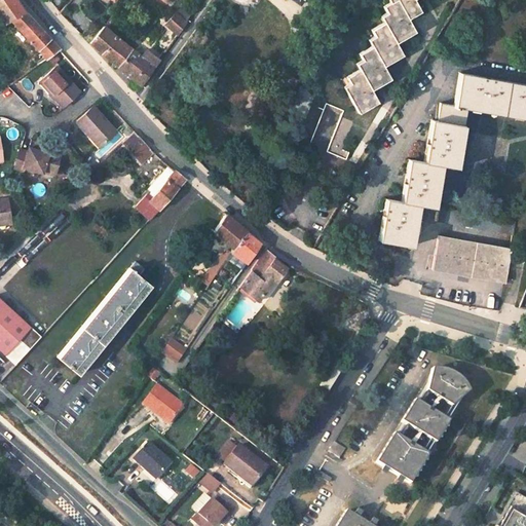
[(26,11),(16,0),(0,0),(0,16),(1,17),(4,24),(10,21),(26,11)]
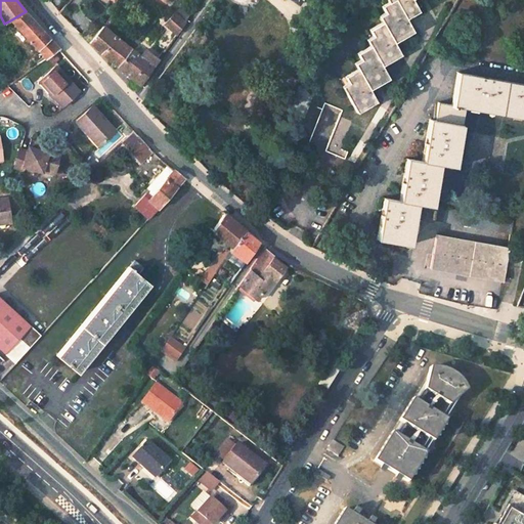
[(391,0),(382,5),(388,18),(369,29),(376,42),(356,53),(362,67),(344,75),(351,89),(345,91),(354,112),(376,101),(368,86),(387,77),(382,64),(402,55),(395,40),(412,31),(407,17),(420,11),(413,0),(391,0)]
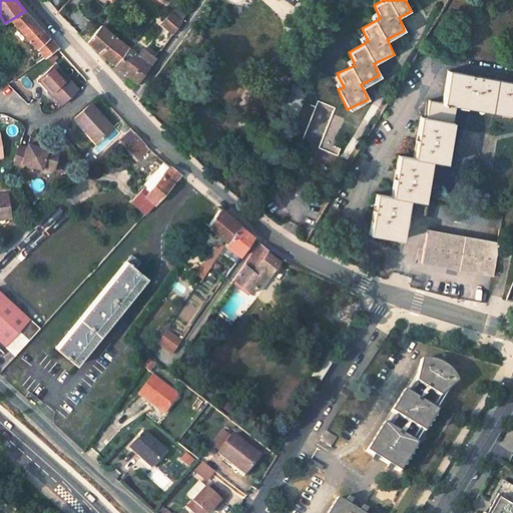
[(58,48),(25,11),(10,20),(44,57),(58,48)]
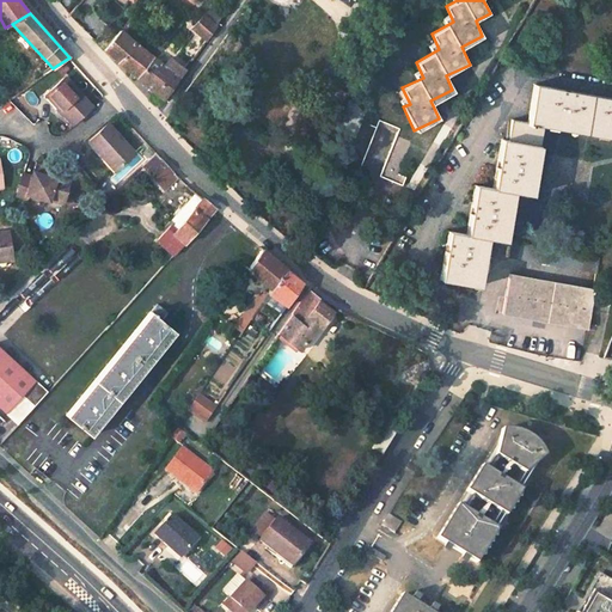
[(139,19),(132,14),(120,30),(127,35),(139,19)]
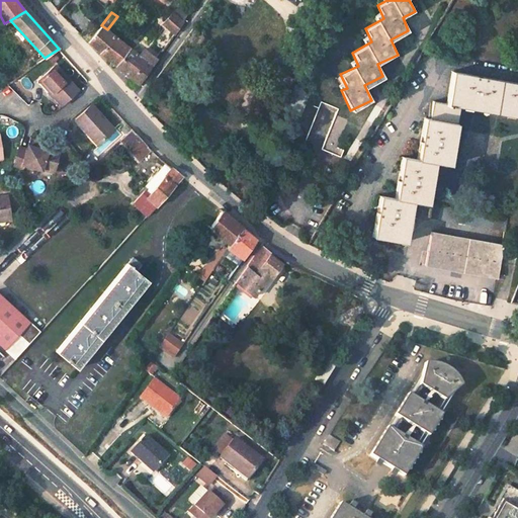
[(182,21),(172,13),(163,24),(173,33),(182,21)]
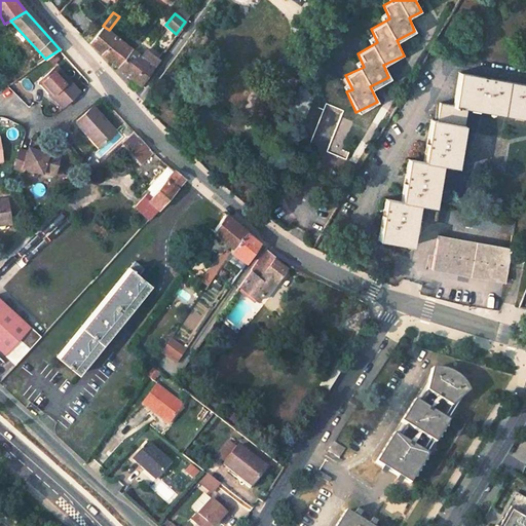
[(101,28),(92,22),(81,35),(87,42),(101,28)]
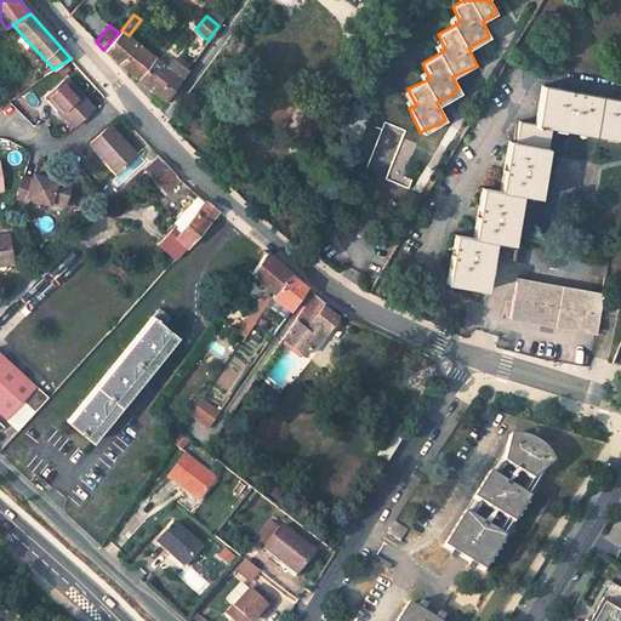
[(129,35),(121,30),(119,33),(103,50),(137,80),(155,57),(129,35)]
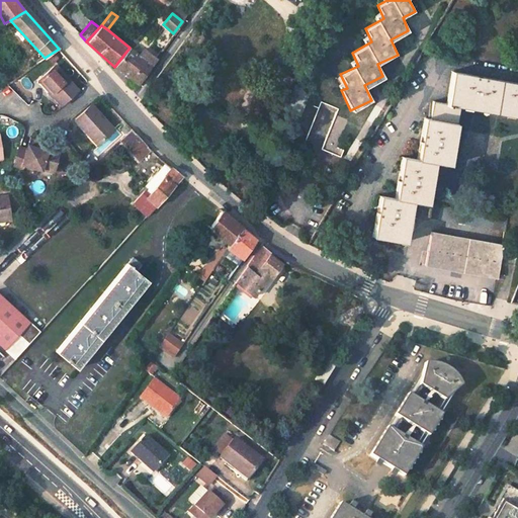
[(139,55),(130,48),(114,67),(139,85),(152,68),(153,63),(156,59),(144,49),(139,55)]
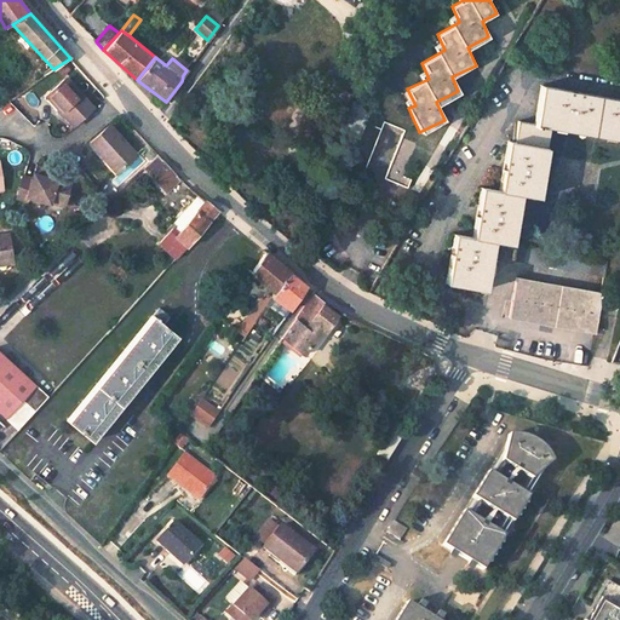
[(93,108),(65,78),(49,93),(58,105),(57,107),(74,126),(93,108)]
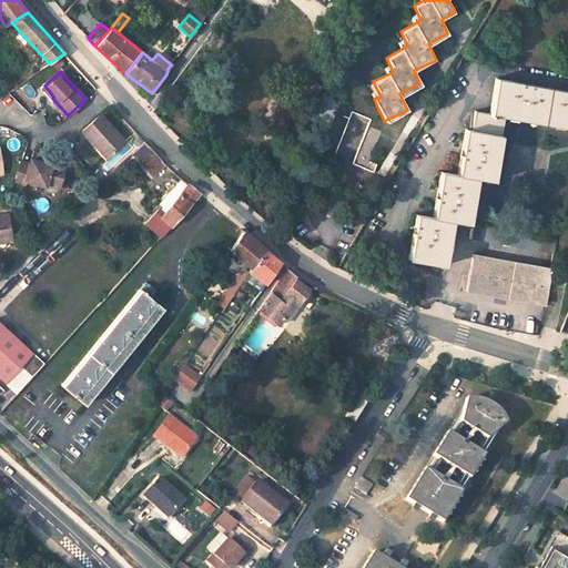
[(567,93),(496,80),(490,115),(475,113),(470,132),(464,131),(456,175),(439,172),(430,217),(415,214),(406,260),(437,266),(445,221),(462,224),(470,179),(487,182),(496,137),(500,138),(504,115),(567,127),(567,93)]
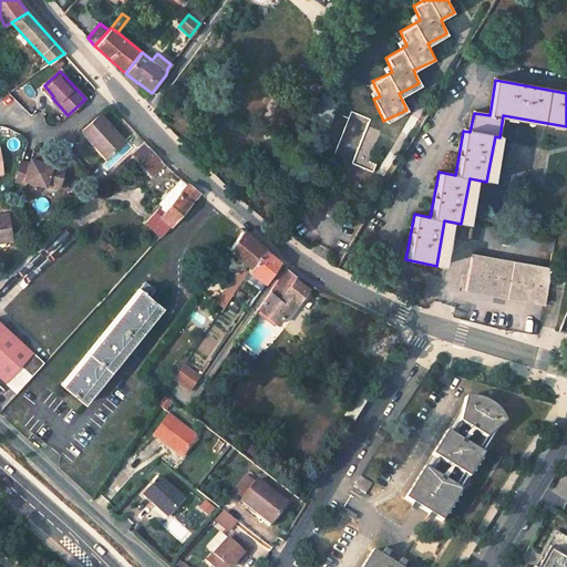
[(44,85),(40,89),(50,100),(52,98),(53,96),(44,85)]
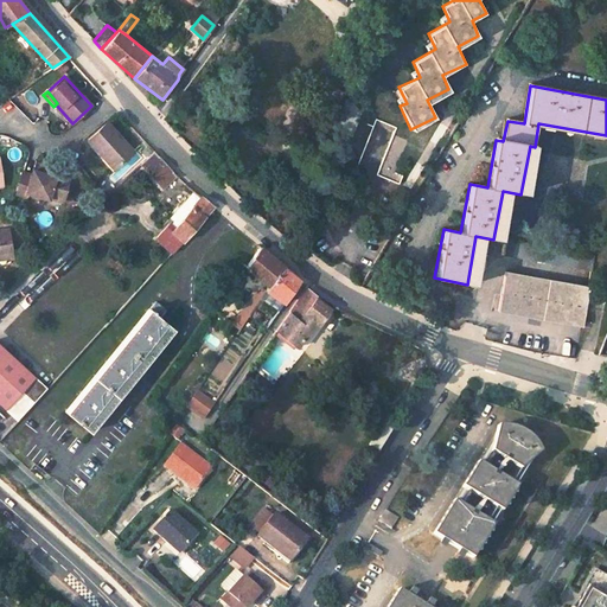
[(376,120),(360,112),(340,159),(352,165),(376,120)]
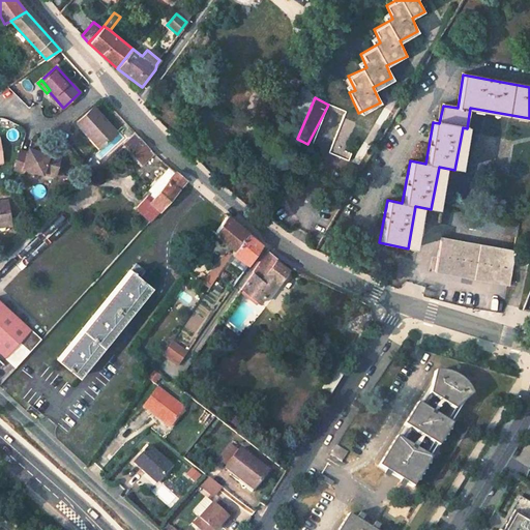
[(116,133),(92,107),(77,121),(90,137),(91,136),(101,146),(116,133)]
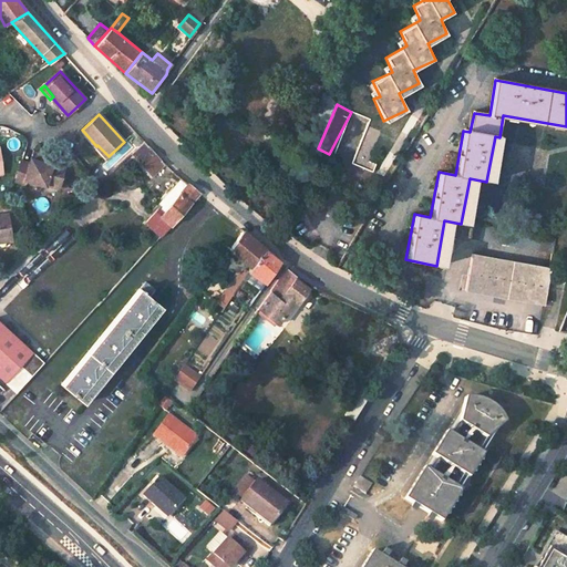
[(384,129),(370,121),(348,164),(369,175),(373,167),(367,163),(384,129)]
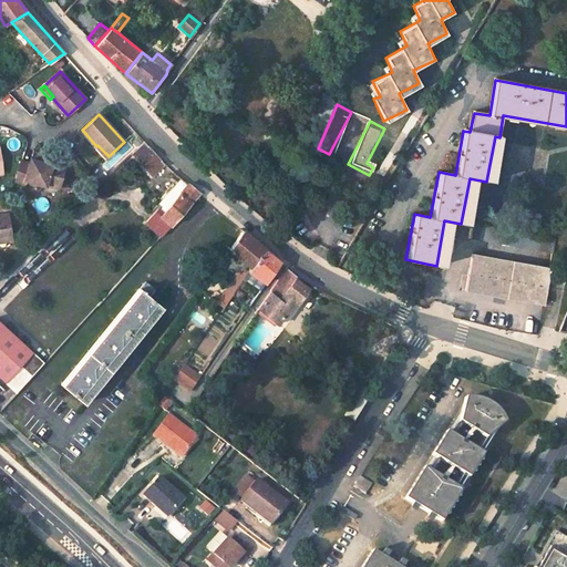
[(96,146),(93,148),(104,161),(109,156),(98,145),(96,146)]
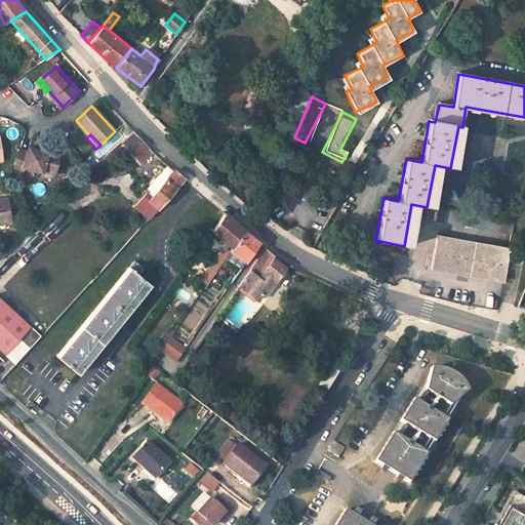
[(152,151),(143,140),(132,151),(142,161),(152,151)]
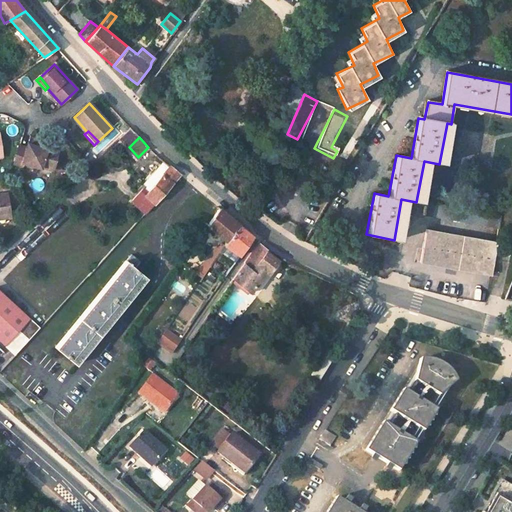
[(25,149),(17,148),(13,167),(22,168),(22,165),(40,169),(41,168),(41,165),(53,167),(57,150),(45,147),(44,150),(26,146),(25,149)]
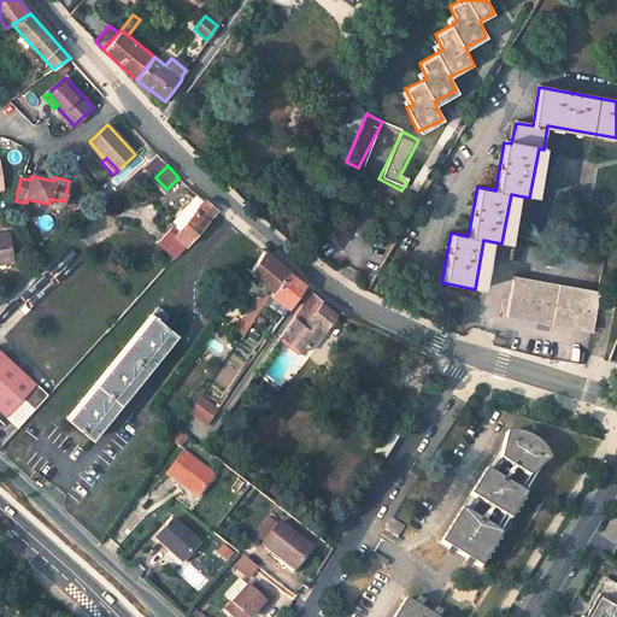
[(186,205),(171,221),(175,223),(157,242),(174,258),(217,210),(204,199),(193,211),(186,205)]
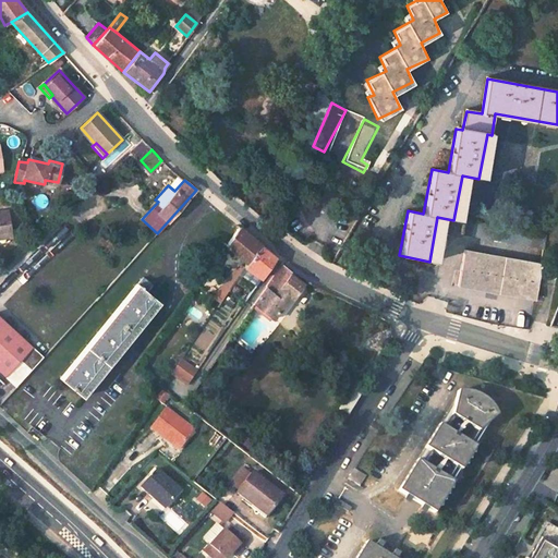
[(473,223),(471,239),(482,241),(544,254),(547,238),(473,223)]
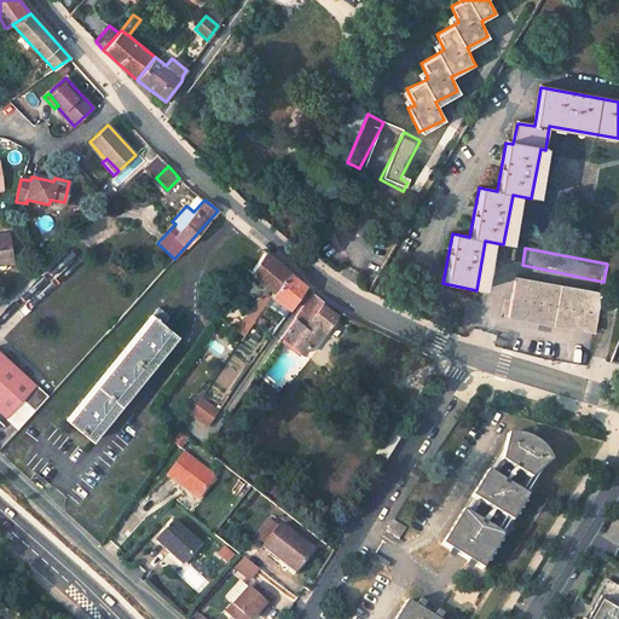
[(288,271),(265,252),(249,272),(273,293),(288,271)]
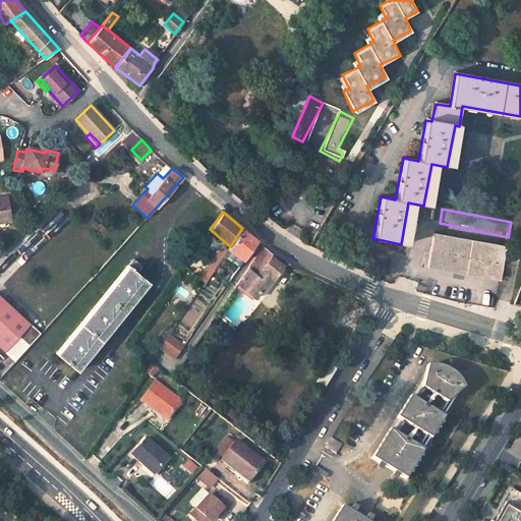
[(257,240),(242,228),(230,246),(228,249),(243,259),(257,240)]
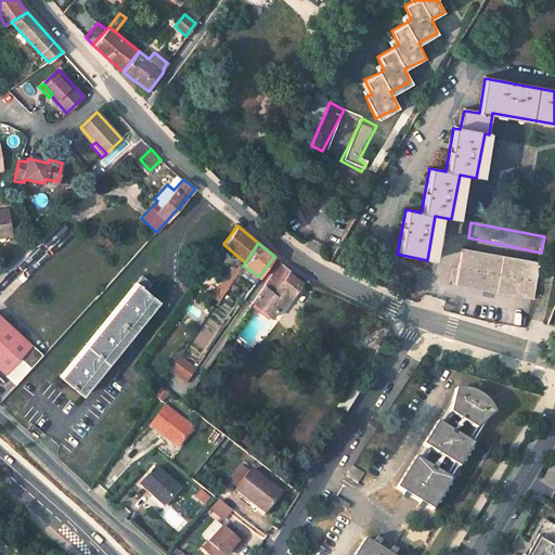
[(464,256),(459,284),(502,293),(532,299),(538,271),(464,256)]
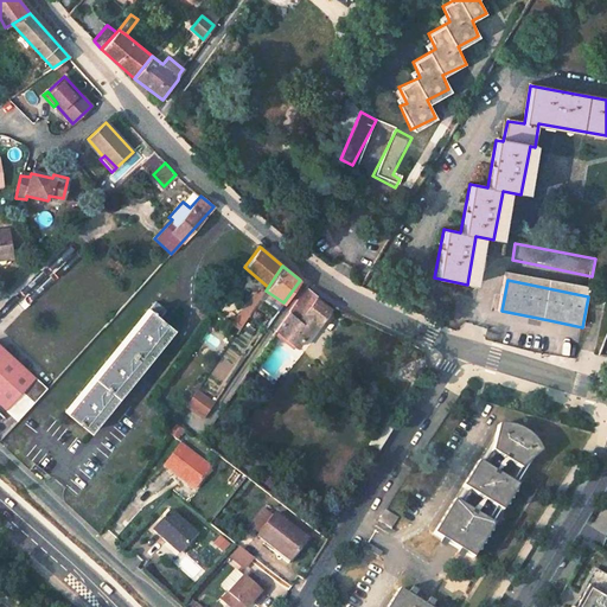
[(323,299),(306,285),(287,311),(289,312),(276,331),(296,347),(314,323),(318,325),(333,304),(323,299)]
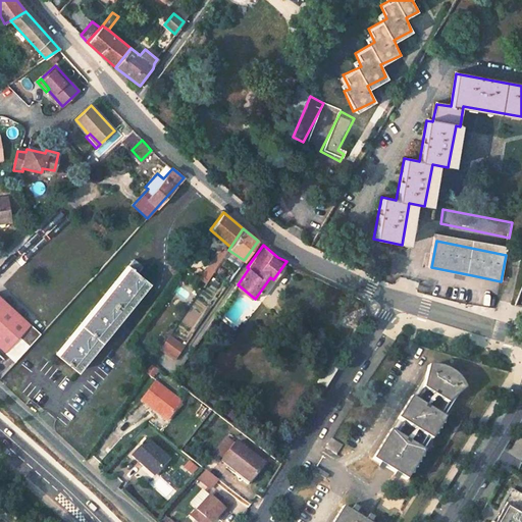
[(227,251),(222,247),(200,277),(206,282),(224,256),(227,251)]
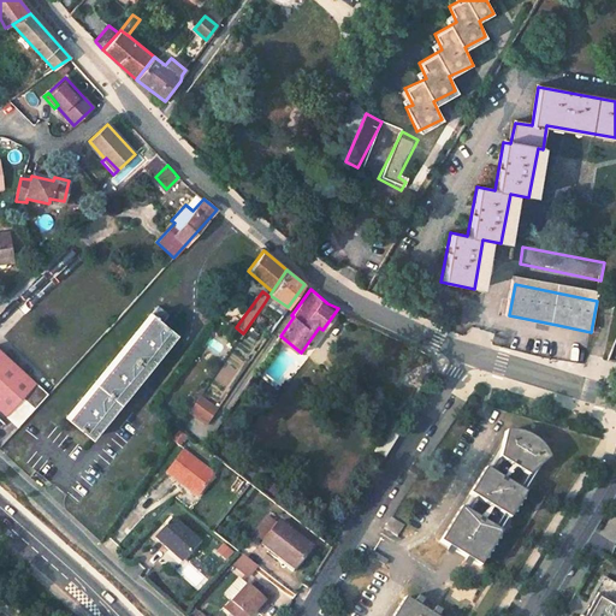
[(288,307),(270,295),(265,302),(283,314),(288,307)]
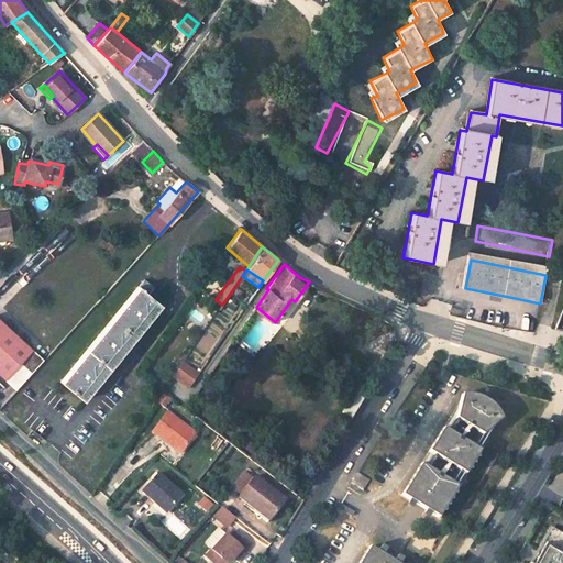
[(155,287),(144,279),(59,382),(83,399),(161,305),(148,295),(155,287)]
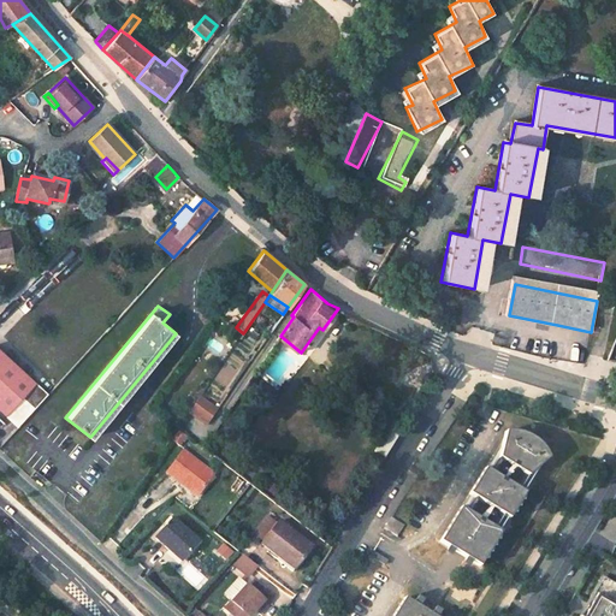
[(0,410),(17,427),(34,409),(39,403),(47,394),(0,349),(0,410)]
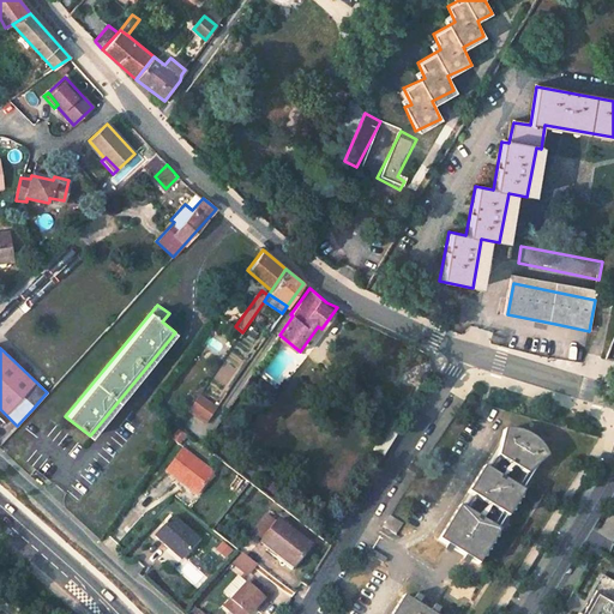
[(216,408),(198,396),(187,411),(205,425),(216,408)]
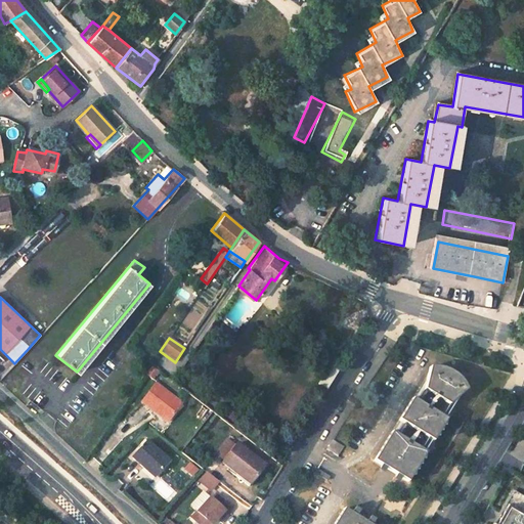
[(342,370),(331,364),(318,385),(329,391),(342,370)]
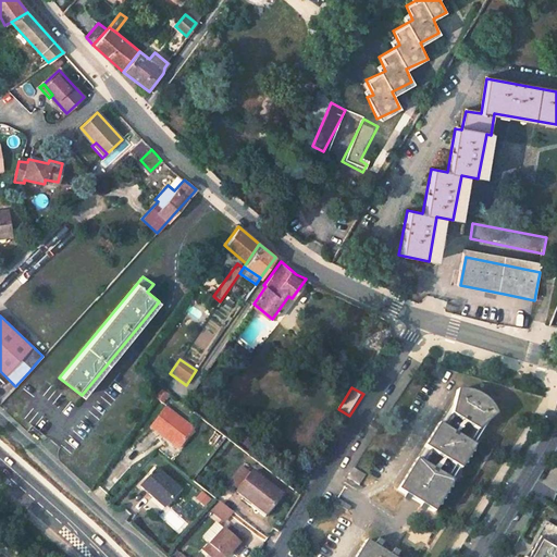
[(455,390),(449,412),(477,430),(496,412),(494,408),(490,403),(486,398),(482,395),(478,393),(474,392),(467,390),(462,390),(461,390),(457,390),(455,390)]
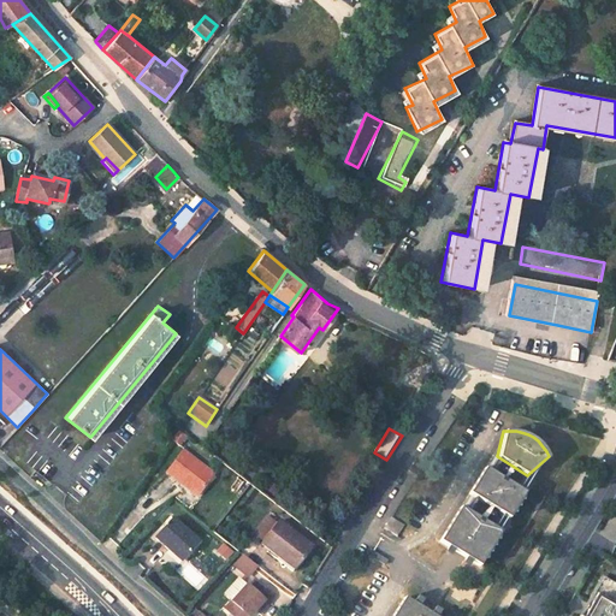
[(214,477),(184,454),(167,475),(181,486),(183,483),(201,496),(214,477)]
